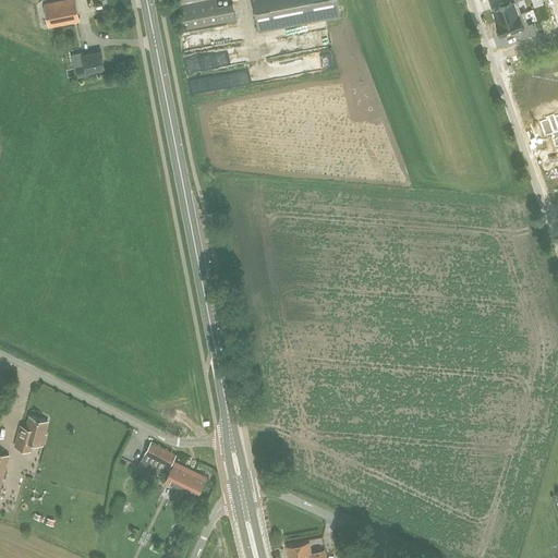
[(74,0),(64,0),(45,4),(49,27),(80,21),(74,0)]
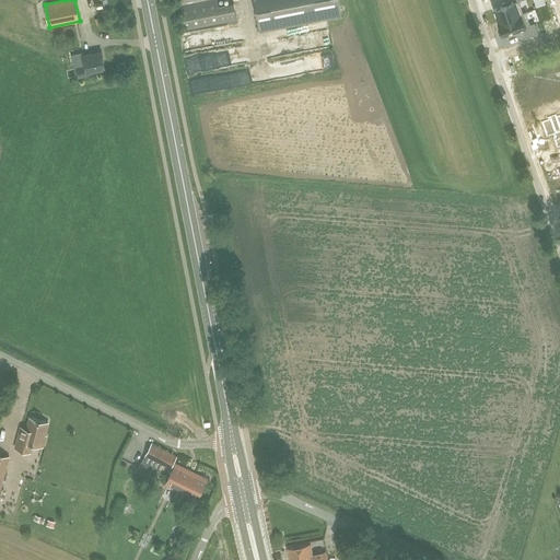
[(219,6),(217,0),(179,0),(181,3),(186,28),(237,20),(234,3),(219,6)]
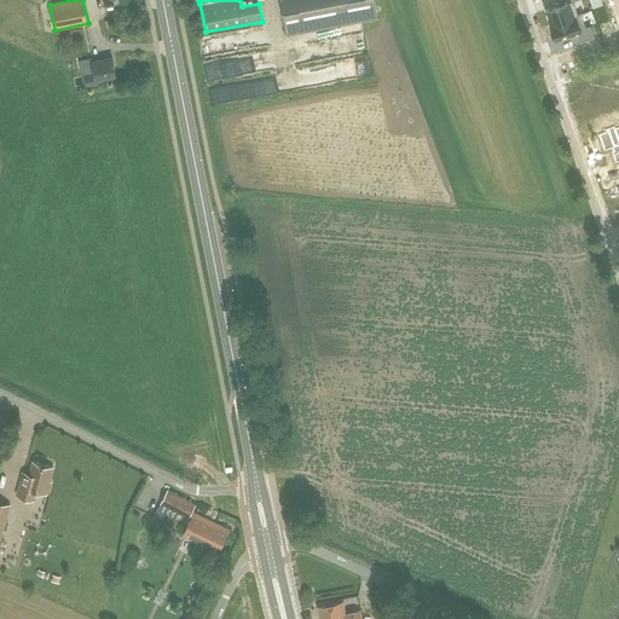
[(288,35),(347,24),(377,18),(374,0),(312,0),(283,6),(288,35)]
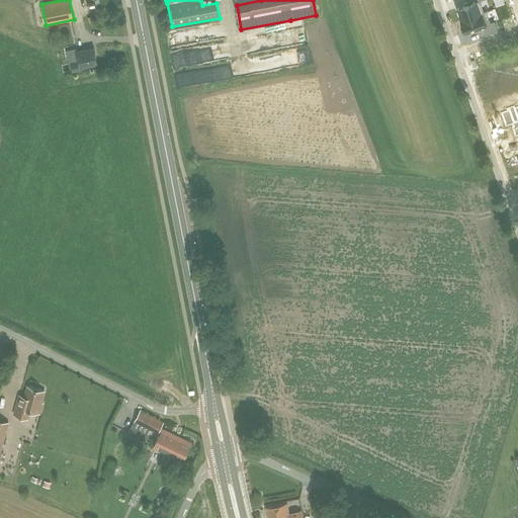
[(484,11),(480,0),(481,0),(470,0),(464,3),(464,5),(456,8),(461,19),(484,11)]
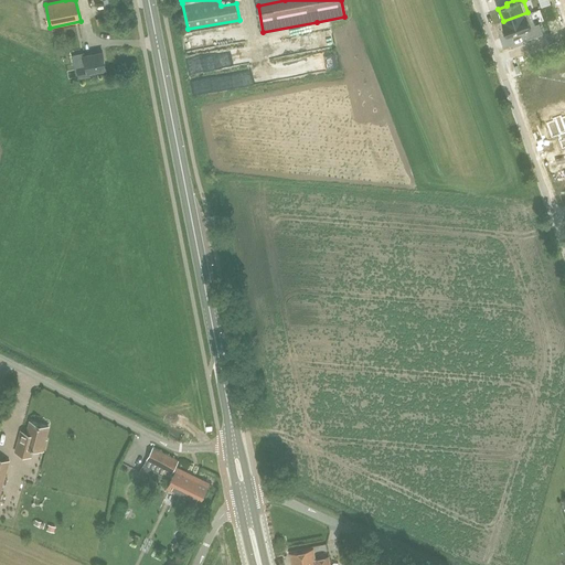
[(528,12),(503,21),(508,34),(516,31),(518,34),(524,31),(526,39),(543,33),(540,22),(535,24),(530,11),(528,12)]
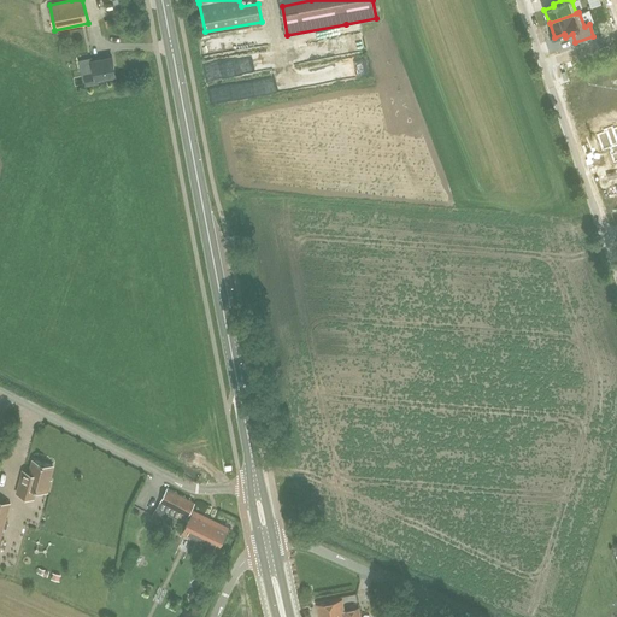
[(254,33),(207,41),(210,57),(257,48),(254,33)]
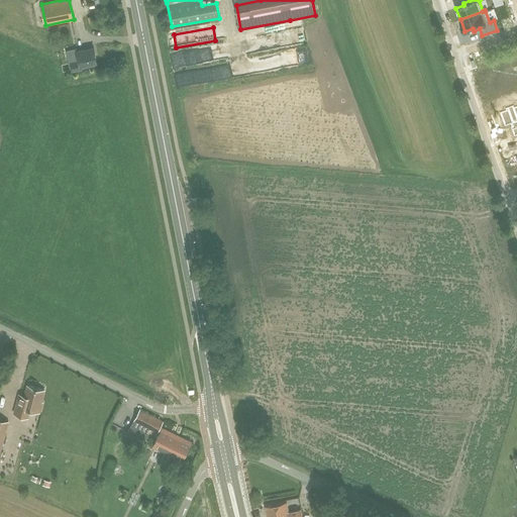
[(71,62),(73,71),(82,69),(81,66),(97,63),(94,47),(77,52),(79,61),(71,62)]
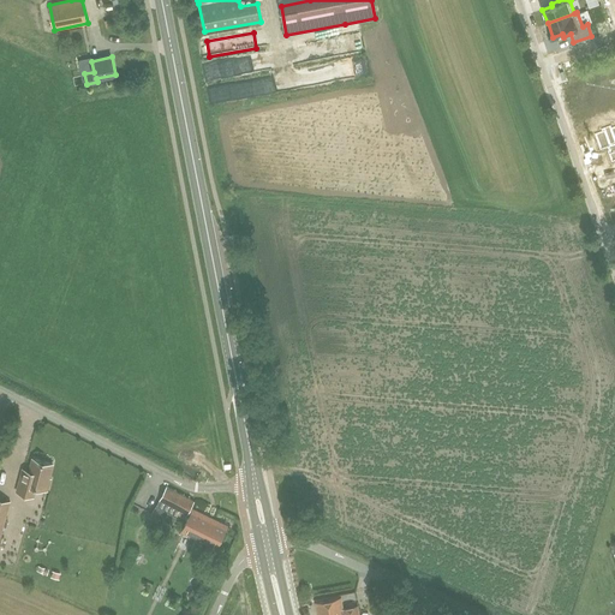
[(309,84),(357,77),(356,66),(308,72),(309,84)]
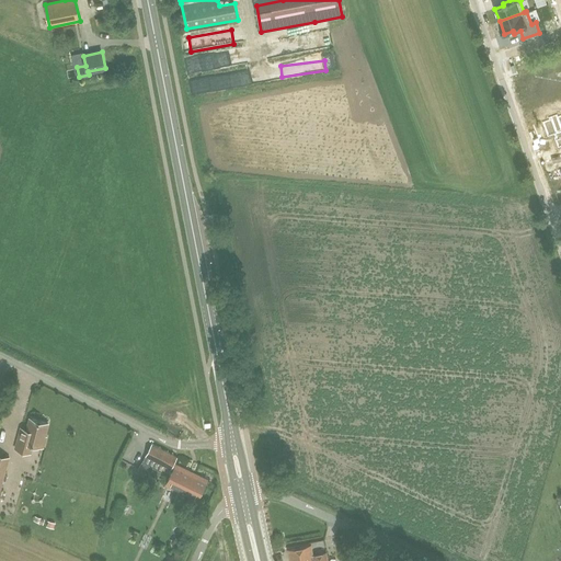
[(553,135),(554,138),(558,148),(560,147),(560,115),(558,117),(557,115),(549,117),(549,119),(542,123),(548,137),(553,135)]
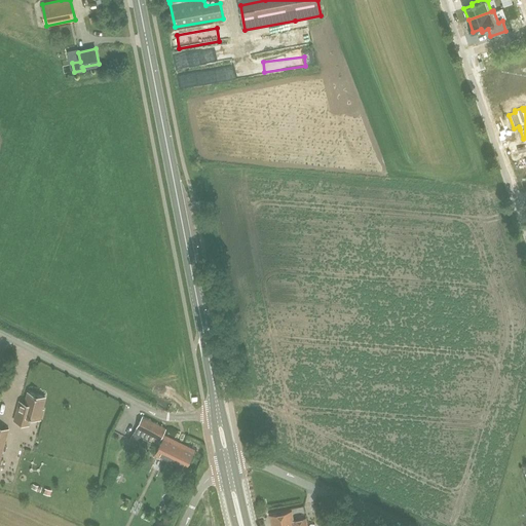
[(20,401),(19,402),(14,420),(29,424),(31,416),(41,419),(43,410),(41,409),(45,397),(28,391),(26,402),(20,401)]
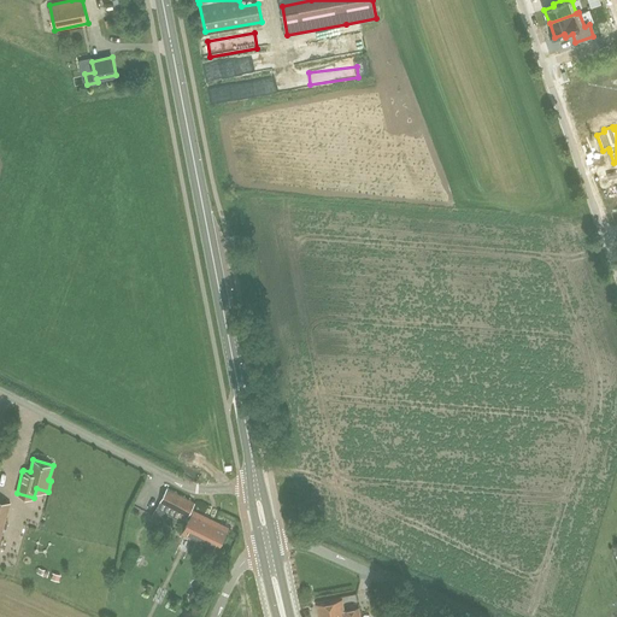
[(180,511),(188,516),(195,503),(168,488),(153,515),(172,524),(180,511)]
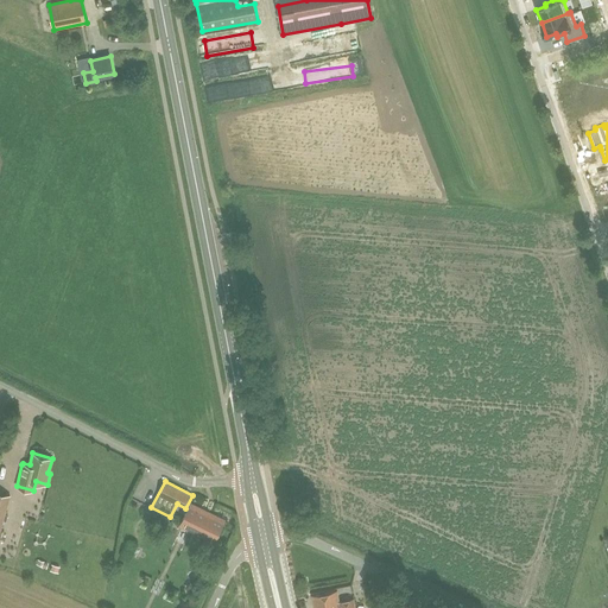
[(0,530),(10,496),(0,493),(0,530)]
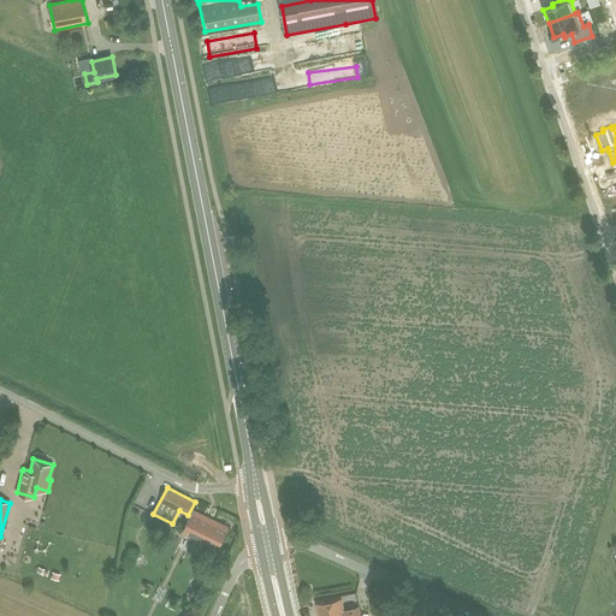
[(227,527),(205,516),(193,510),(183,531),(218,548),(227,527)]
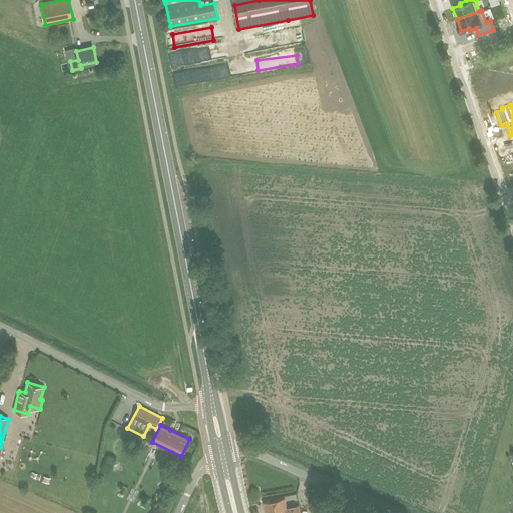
[(300,512),(299,505),(287,508),(285,498),(264,502),(265,512),(300,512)]
